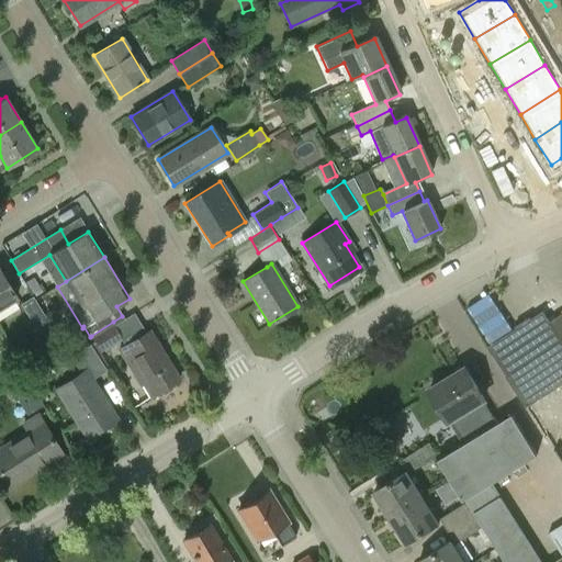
[(0,271),(0,307),(17,298),(0,271)]
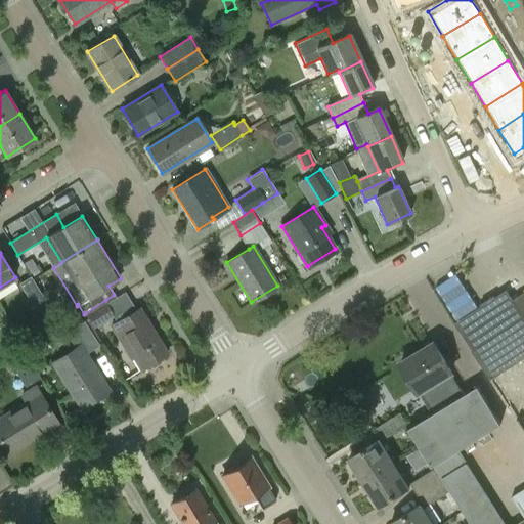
[(18,284),(33,306),(44,299),(30,276),(18,284)]
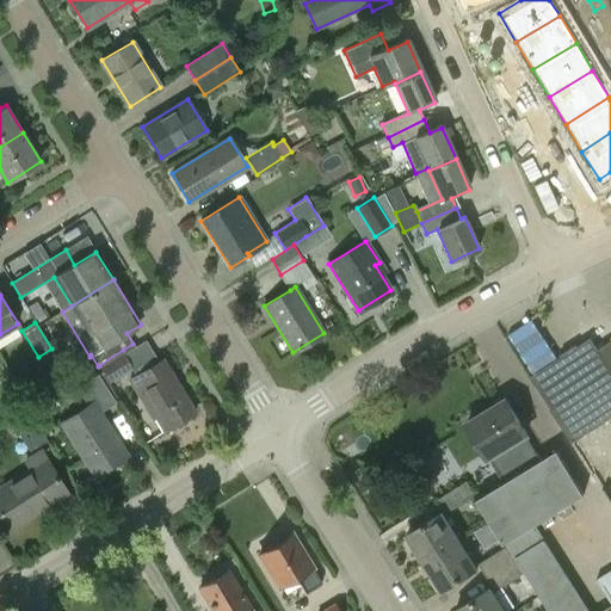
[(610,461),(610,341),(599,350),(598,347),(535,387),(550,411),(590,475),(610,461)]
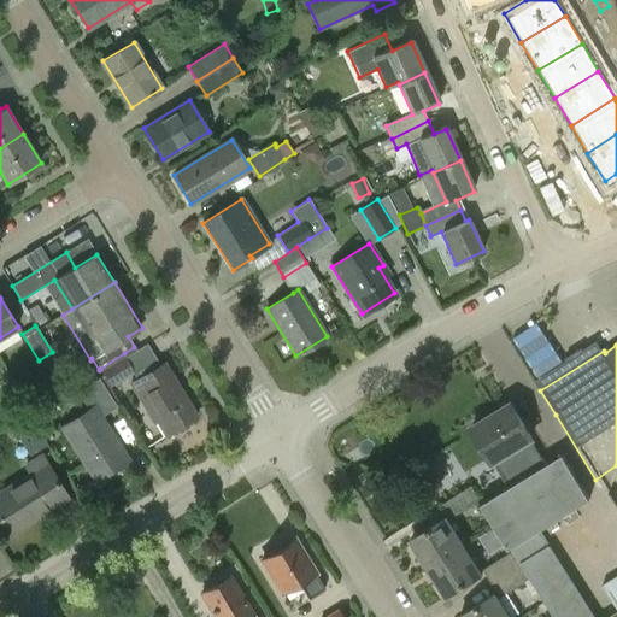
[(134,368),(124,353),(100,369),(110,383),(134,368)]
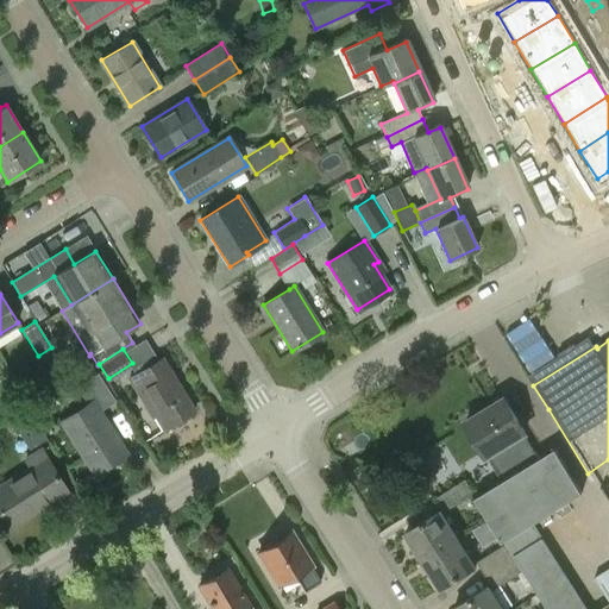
[(189,421),(188,414),(194,410),(162,358),(130,377),(152,415),(159,412),(168,426),(174,422),(180,426),(189,421)]
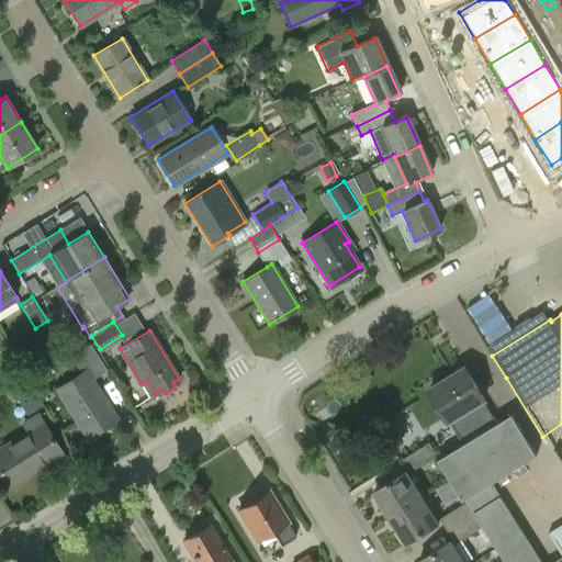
[(69,357),(81,374),(57,389),(87,436),(117,417),(93,379),(107,370),(90,344),(69,357)]
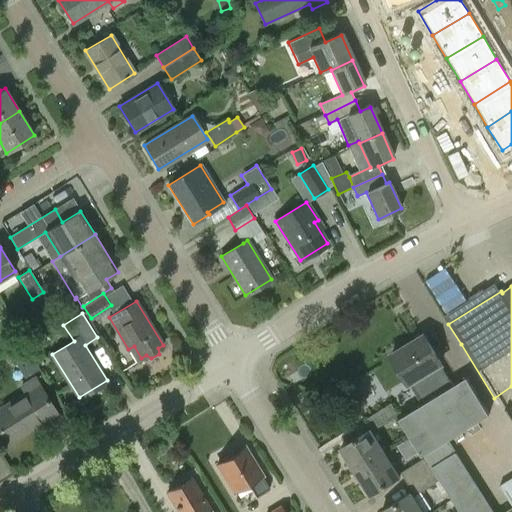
[(400,420),(422,456),(447,440),(489,414),(466,377),(453,385),(424,338),(392,358),(409,386),(410,386),(421,404),(399,416),(401,419),(400,420)]
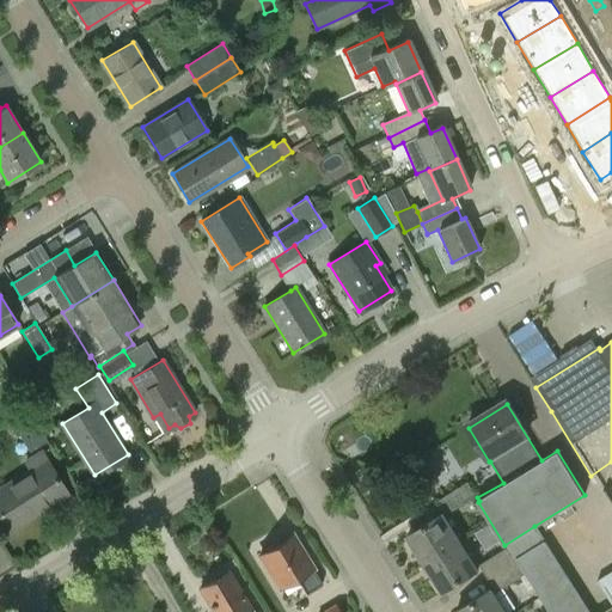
[(31,416),(14,427),(26,447),(44,436),(31,416)]
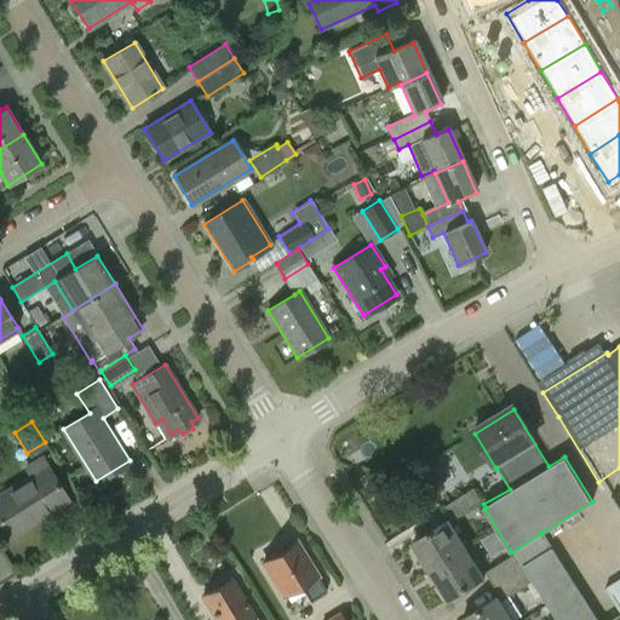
[(32,475),(0,494),(0,520),(9,537),(68,499),(42,458),(27,468),(32,475)]
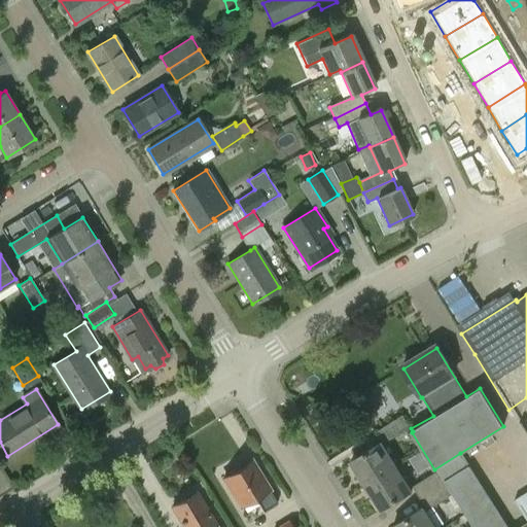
[(403,416),(377,432),(384,444),(410,427),(403,416)]
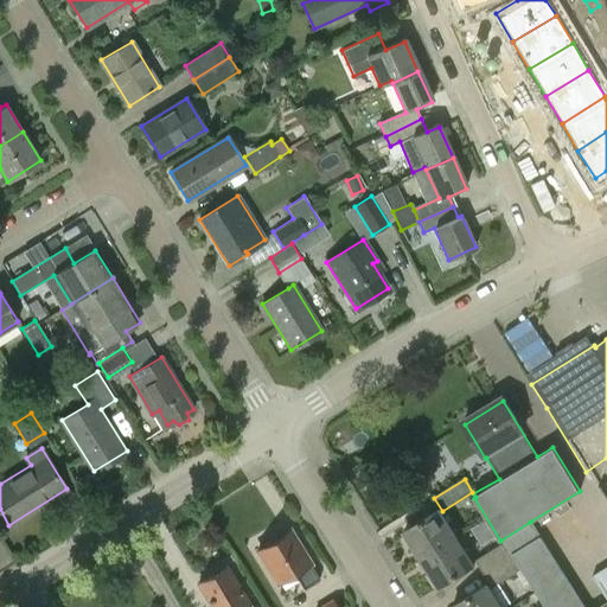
[(404,532),(422,560),(455,538),(439,511),(404,532)]
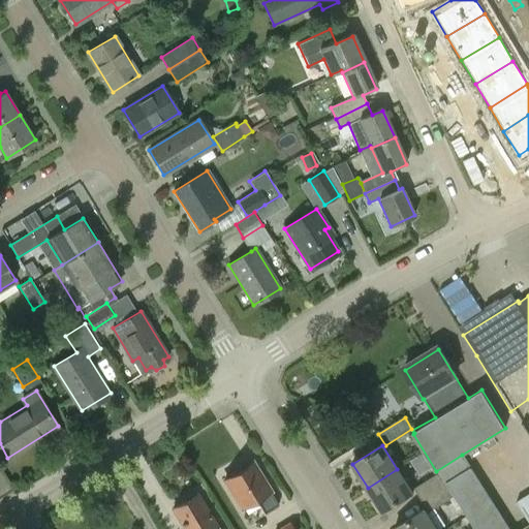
[(438,470),(439,472),(444,479),(469,464),(462,455),(436,471),(438,470)]
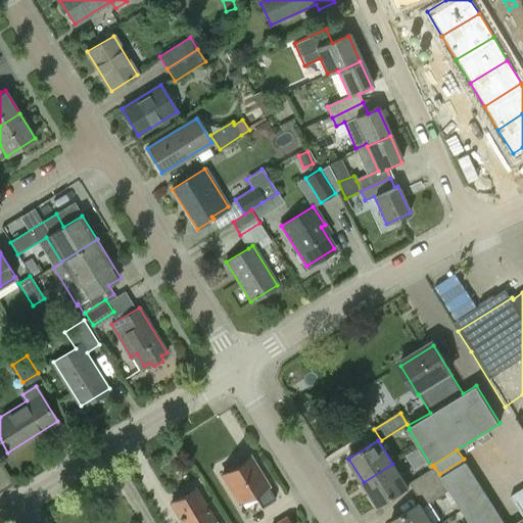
[(275,498),(250,459),(223,475),(240,503),(253,494),(262,508),(275,498)]
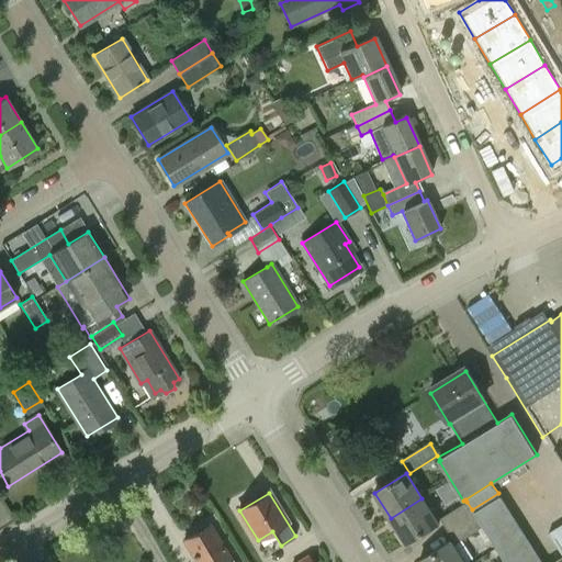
[(498,493),(472,509),(474,514),(479,520),(505,504),(498,493)]
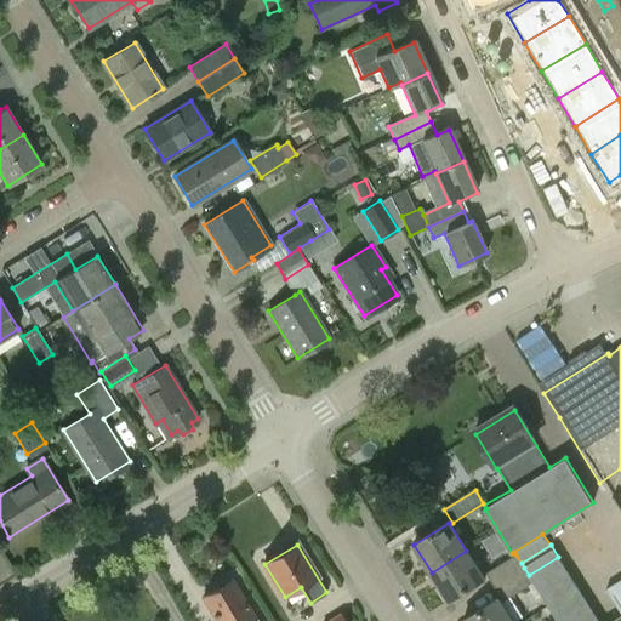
[(483,579),(466,551),(432,573),(449,600),(483,579)]
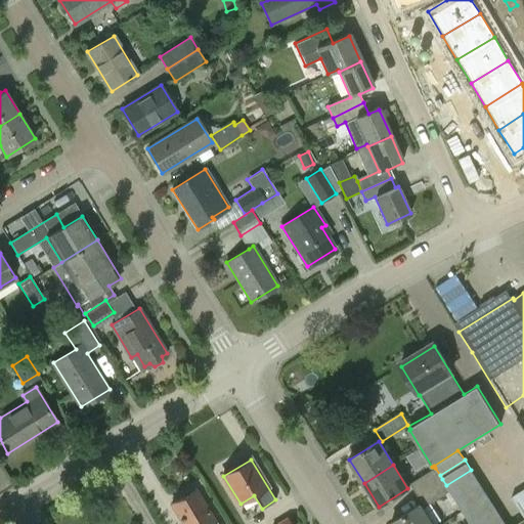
[(409,483),(418,495),(442,479),(440,475),(435,468),(409,483)]
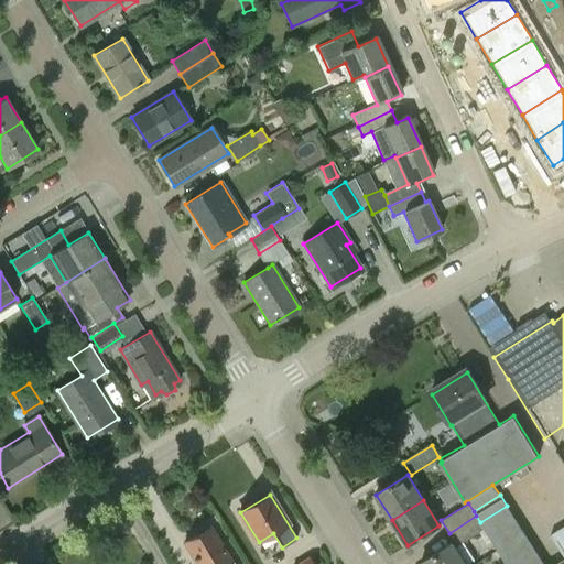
[(507,506),(480,522),(485,529),(487,533),(513,517),(507,506)]
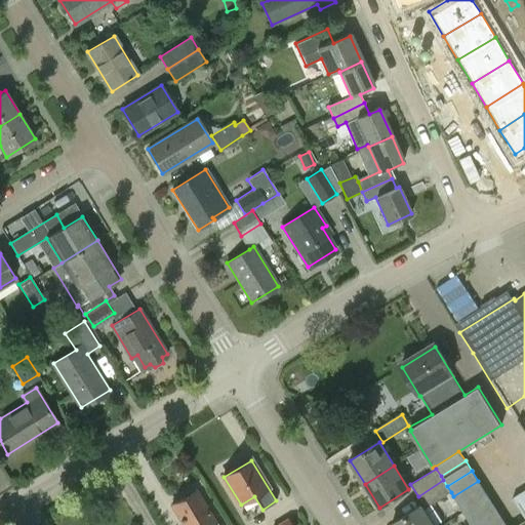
[(443,480),(418,496),(426,509),(451,492),(447,486),(443,480)]
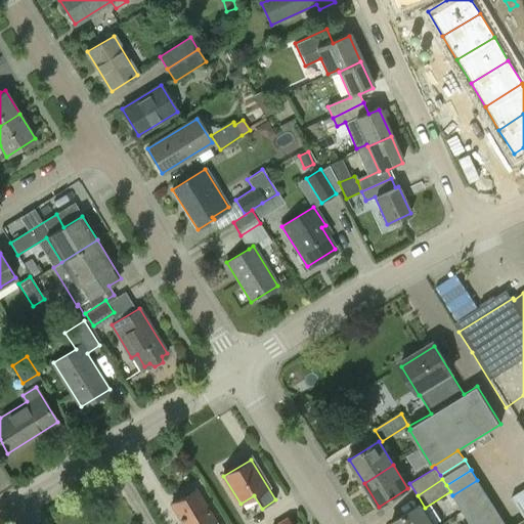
[(452,495),(459,506),(483,489),(477,480),(452,495)]
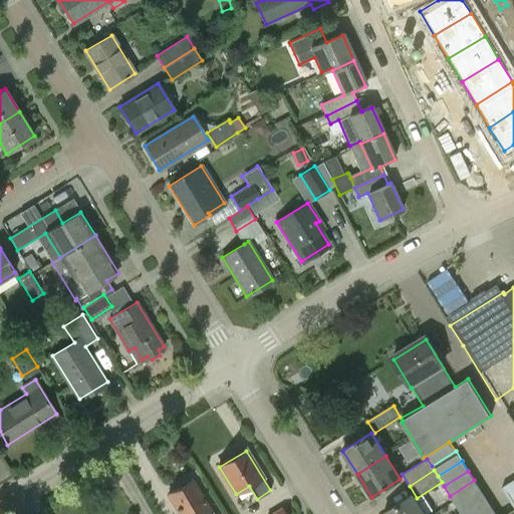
[(474,480),(450,496),(456,505),(480,490),(474,480)]
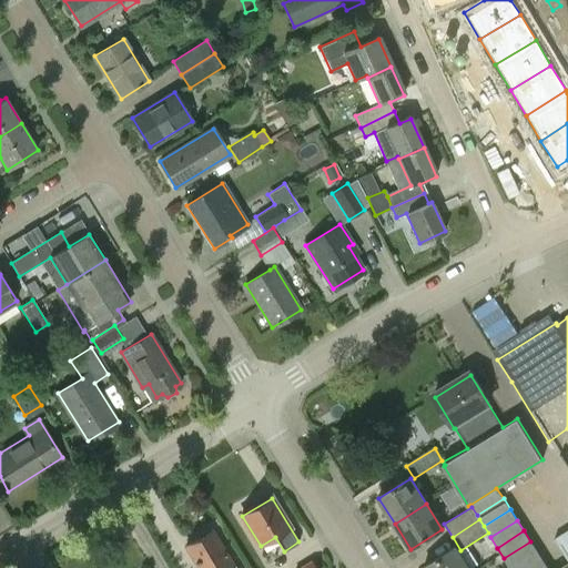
[(234,567),(232,565),(212,531),(186,546),(199,567),(234,567)]
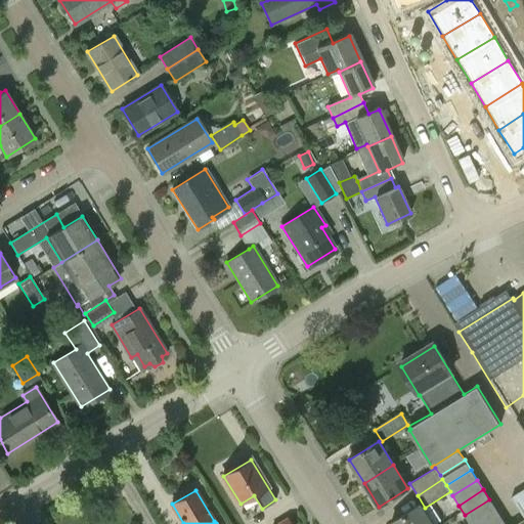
[(465,515),(470,523),(472,523),(496,510),(489,499),(465,515)]
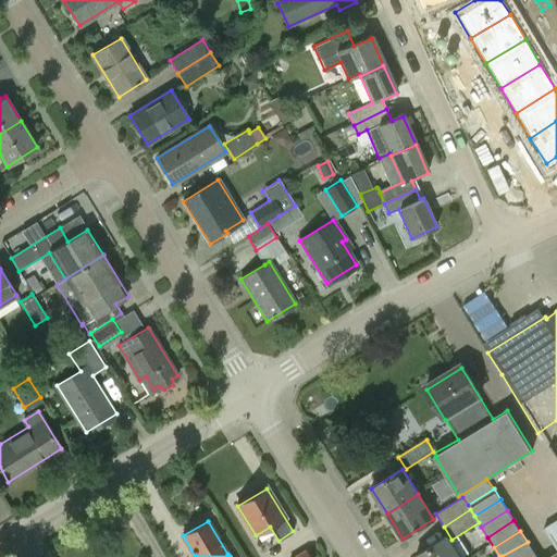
[(415,556),(457,556),(446,539),(415,556)]
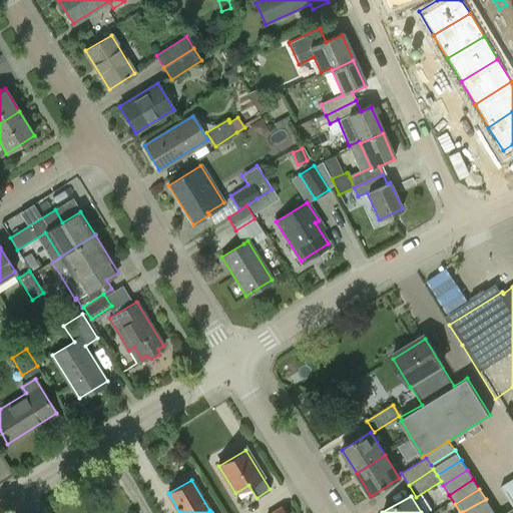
[(484,512),(492,508),(486,499),(462,512),(484,512)]
